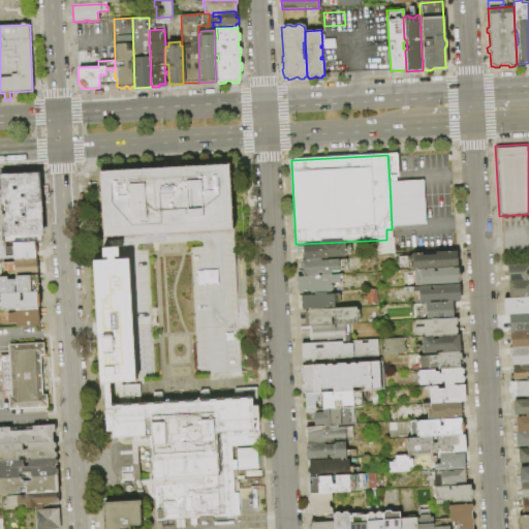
[(100,172),(103,237),(105,237),(234,230),(234,228),(229,164),(102,172),(100,172)]
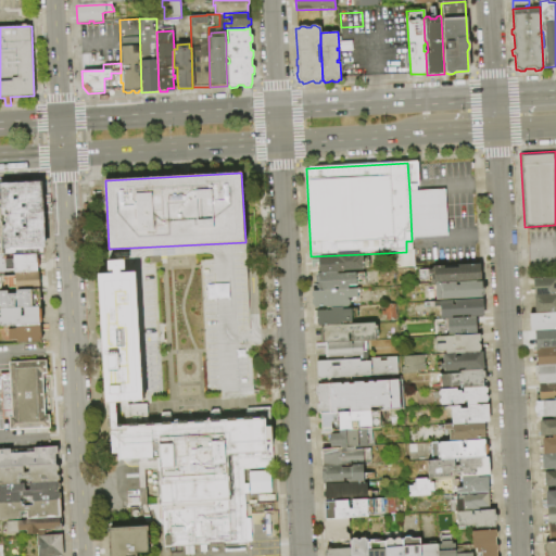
[(0,185),(42,182),(46,247),(45,247),(45,255),(38,255),(14,256),(4,257),(0,188),(0,185)]
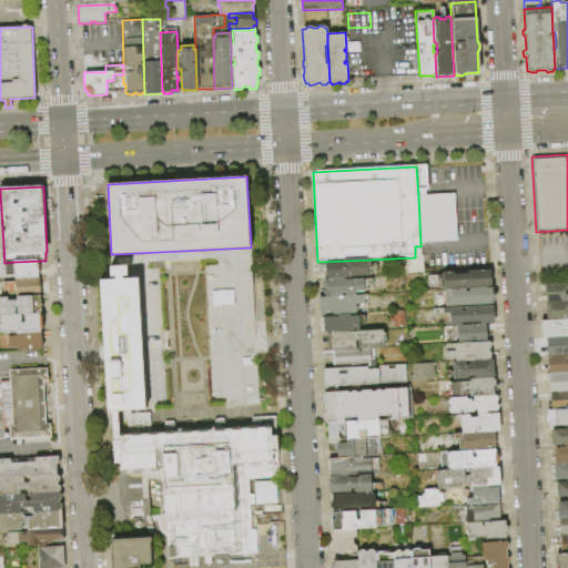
[(418,196),(456,194),(458,242),(421,244),(418,196)]
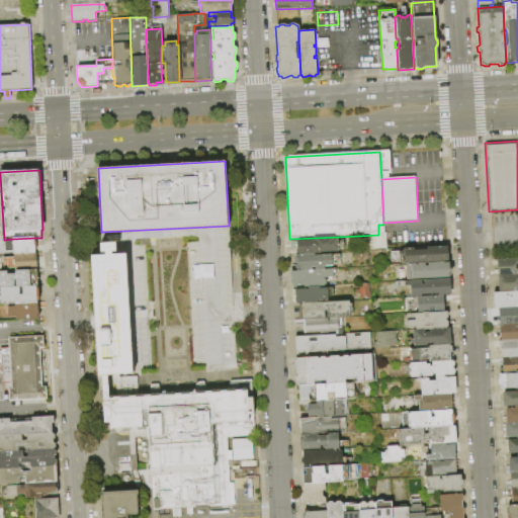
[(297,241),(315,240),(315,238),(338,237),(338,243),(345,243),(345,251),(339,251),(339,252),(298,254),(297,241)]
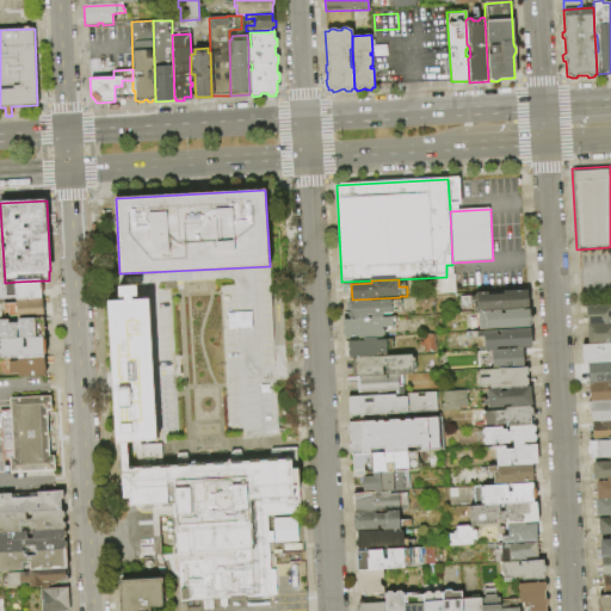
[(16,282),(42,281),(43,300),(17,301),(16,282)]
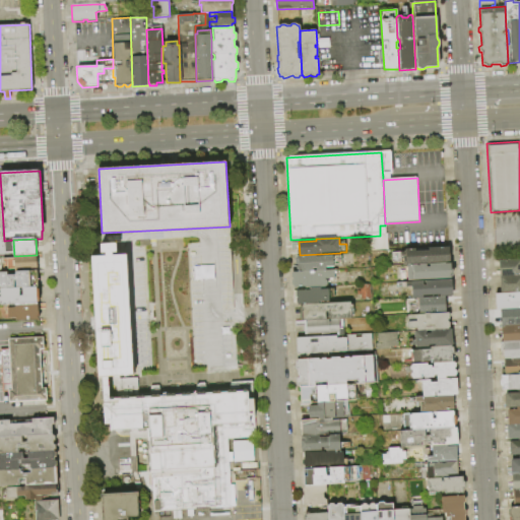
[(91,257),(106,256),(106,253),(102,254),(101,245),(116,244),(117,253),(113,253),(113,256),(127,255),(131,323),(134,376),(99,378),(95,325),(91,257)]
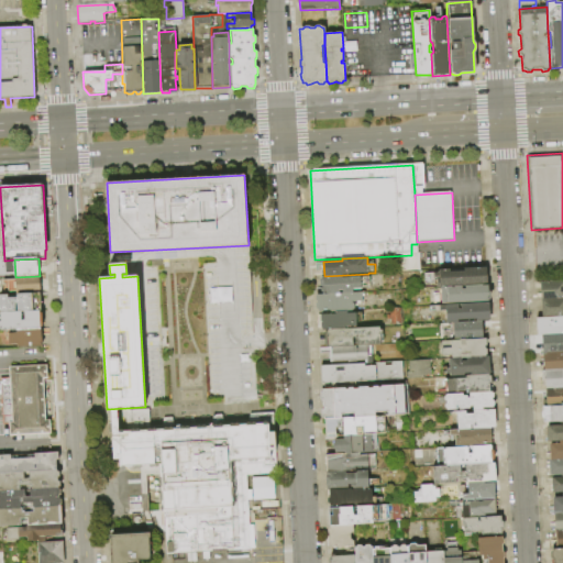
[(440,271),(487,268),(488,285),(438,288),(438,278),(440,277),(440,271)]
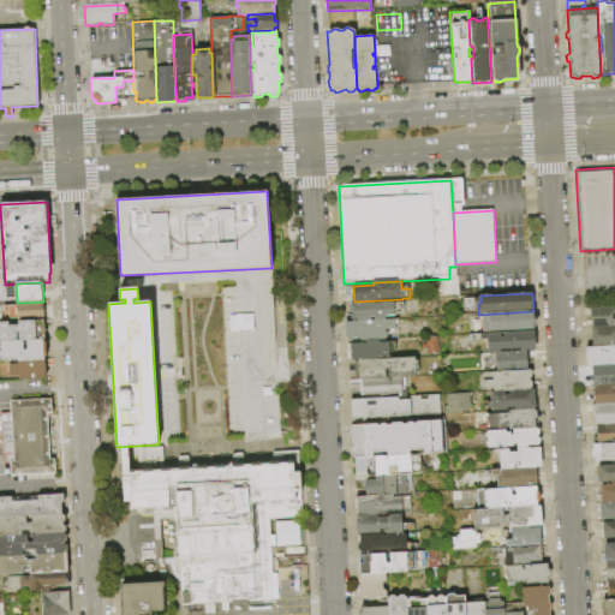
[(353,322),(353,314),(350,314),(350,305),(352,305),(352,303),(375,302),(375,304),(394,303),(395,317),(387,317),(387,321),(353,322)]
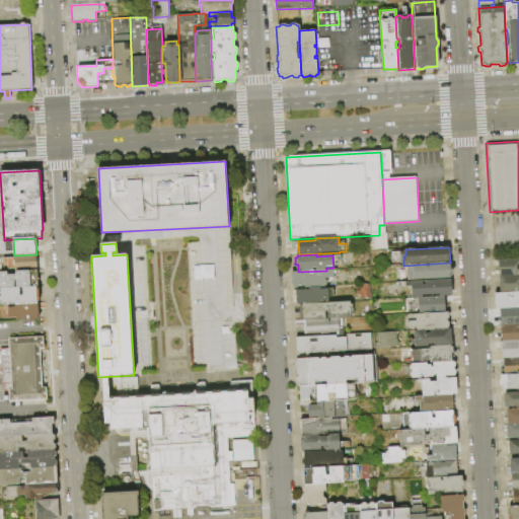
[(14,256),(38,255),(39,271),(16,272),(15,272),(14,256)]
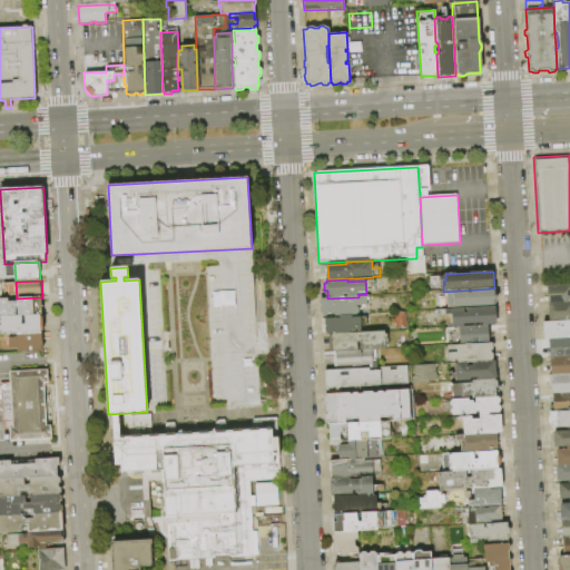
[(569,303),(549,304),(549,303),(544,303),(544,298),(548,297),(548,285),(569,284),(569,303)]
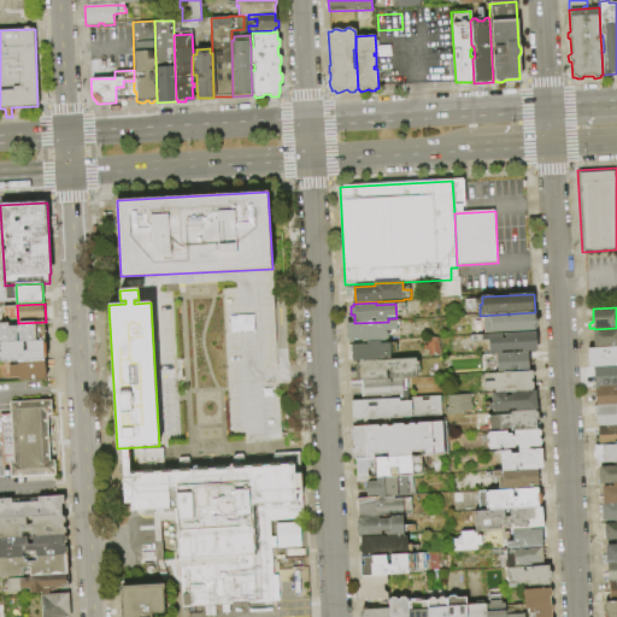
[(491,318),(534,316),(533,313),(535,313),(536,321),(539,321),(539,328),(536,329),(536,330),(534,330),(534,328),(492,330),(492,333),(485,333),(483,316),(491,316),(491,318)]
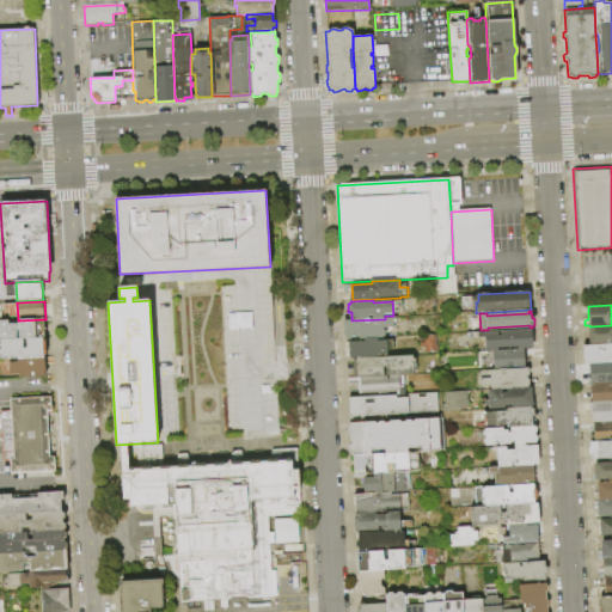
[(46,319),(46,340),(43,340),(20,341),(19,320),(46,319)]
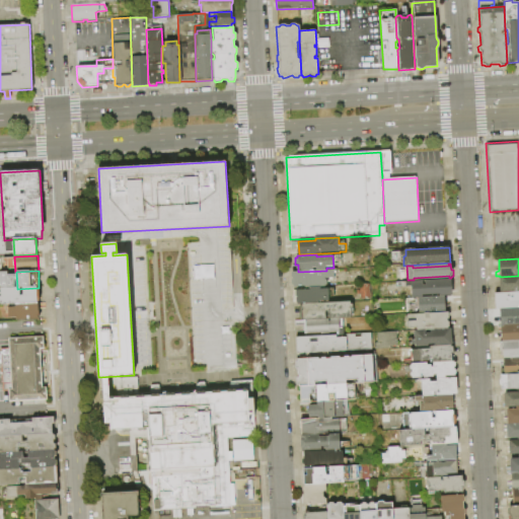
[(310,290),(310,288),(305,289),(305,288),(294,288),(294,287),(292,287),(292,273),(298,272),(326,271),(335,271),(335,279),(327,280),(327,286),(325,286),(325,288),(320,288),(320,289),(310,290)]
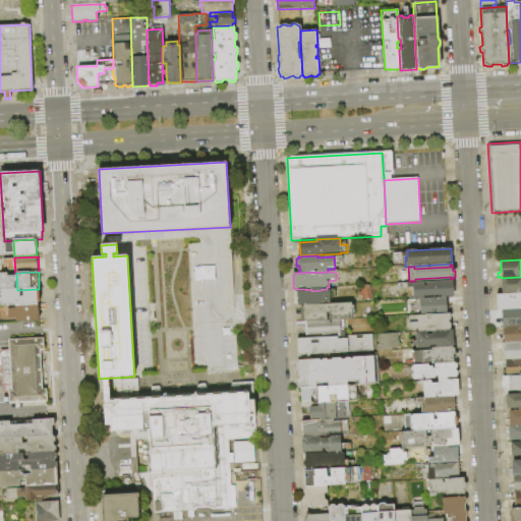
[(520,293),(503,294),(502,278),(520,277),(520,293)]
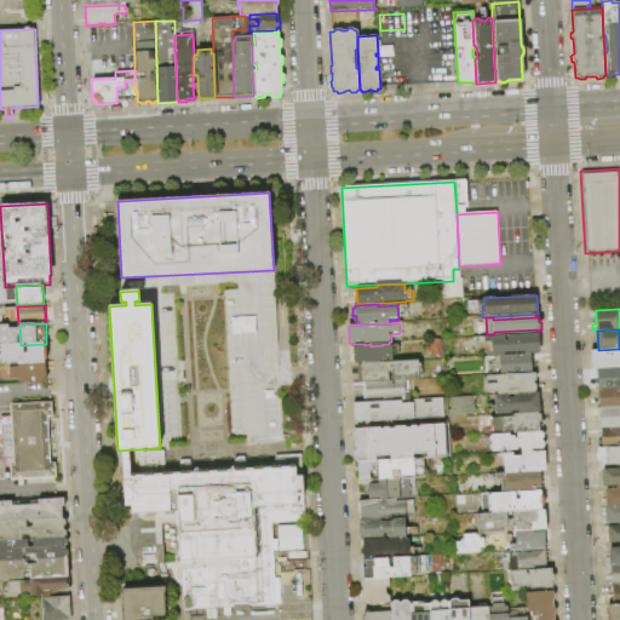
[(540,334),(541,355),(532,355),(499,356),(492,357),(492,344),(480,344),(480,338),(540,334)]
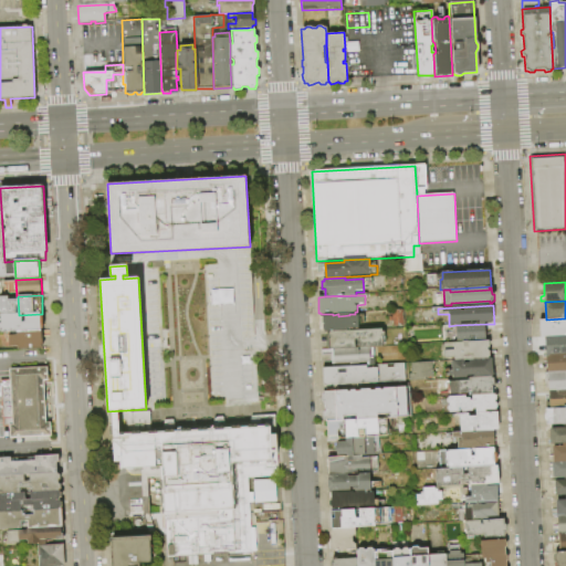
[(43,315),(44,328),(42,332),(18,333),(0,334),(0,320),(1,320),(1,316),(19,315),(40,314),(43,315)]
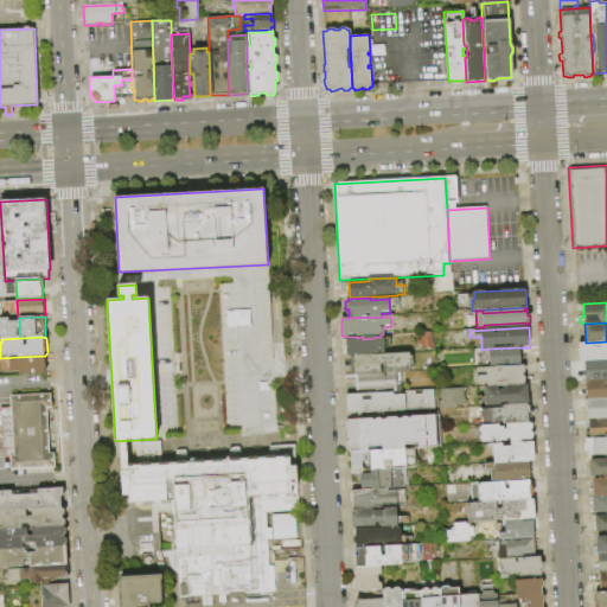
[(347,357),(346,340),(363,339),(375,338),(384,338),(385,352),(372,353),(374,356),(352,357),(347,357)]
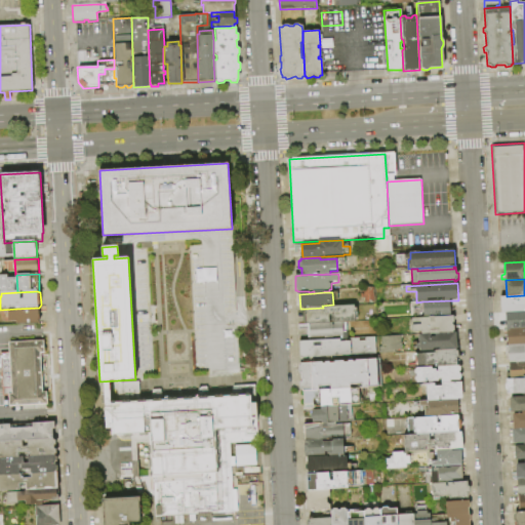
[(524,312),(501,313),(500,296),(507,296),(524,295),(524,312)]
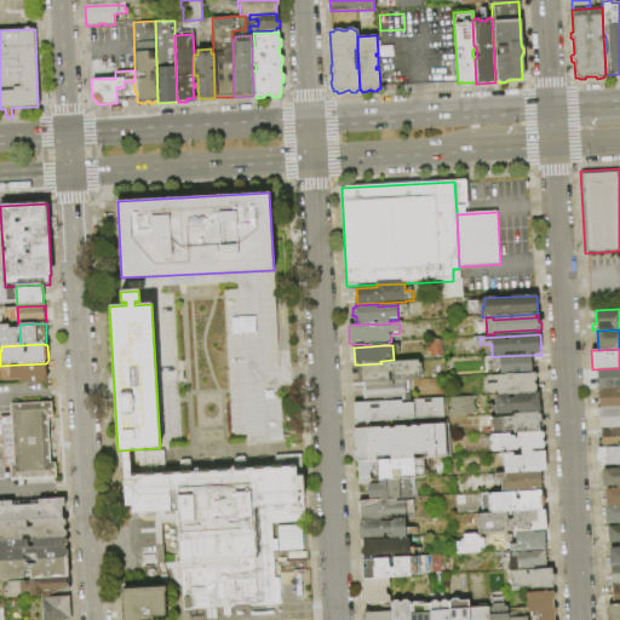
[(532,355),(533,374),(500,375),(499,356),(532,355)]
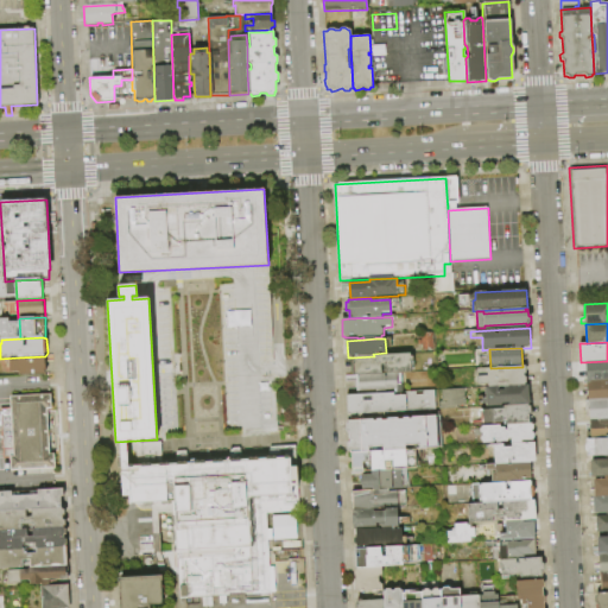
[(355,377),(355,375),(352,374),(350,360),(353,359),(353,358),(374,356),(411,354),(411,358),(413,358),(413,362),(411,363),(412,373),(398,374),(356,377),(355,377)]
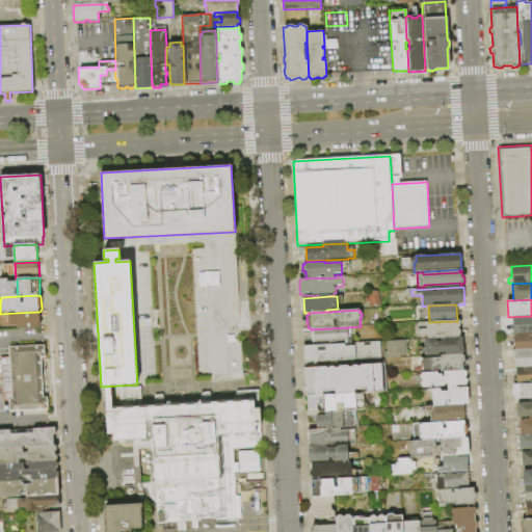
[(17,313),(40,312),(47,311),(47,317),(41,318),(41,328),(18,329),(18,326),(8,326),(8,316),(17,315),(17,313)]
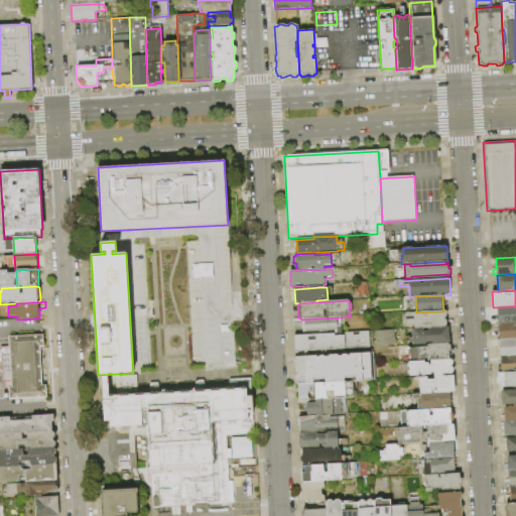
[(515,323),(498,325),(497,308),(515,306),(515,323)]
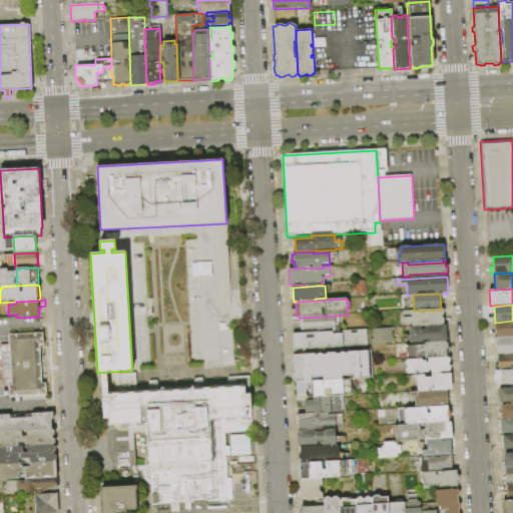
[(444,309),(444,316),(442,317),(443,319),(444,320),(445,324),(443,325),(428,326),(428,324),(421,324),(421,327),(412,327),(412,325),(404,326),(404,319),(412,319),(412,311),(414,311),(441,310),(444,309)]
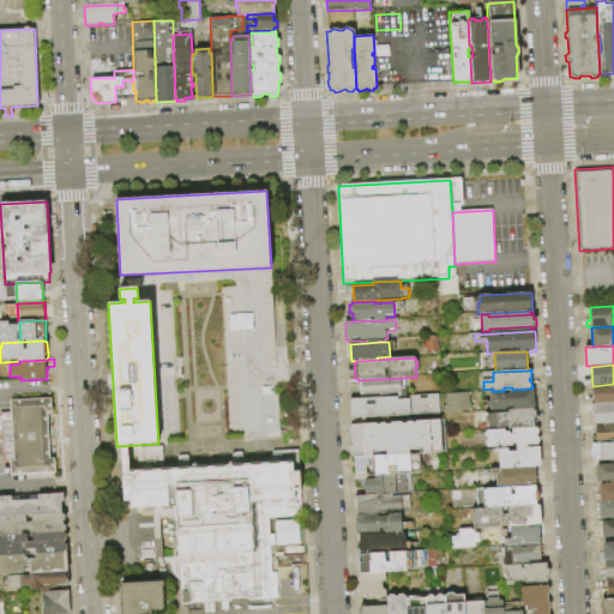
[(361,396),(361,393),(359,392),(359,386),(360,385),(360,380),(402,378),(402,393),(361,396)]
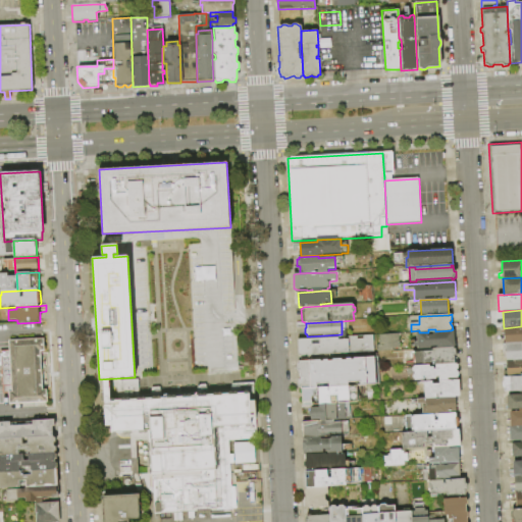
[(521,343),(505,344),(505,334),(502,335),(502,328),(504,328),(521,326),(521,343)]
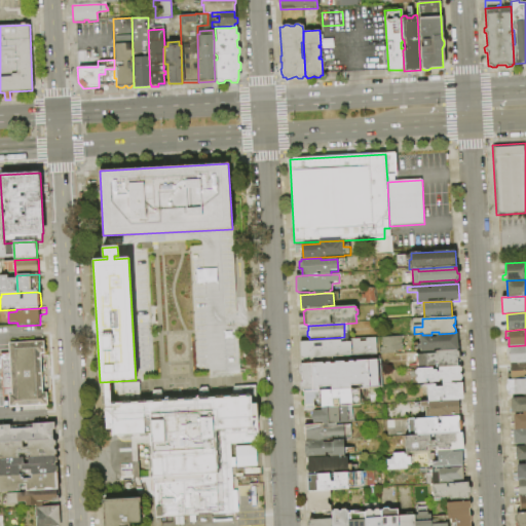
[(457,333),(458,350),(457,350),(437,351),(421,352),(420,335),(422,335),(431,335),(439,334),(454,333),(457,333)]
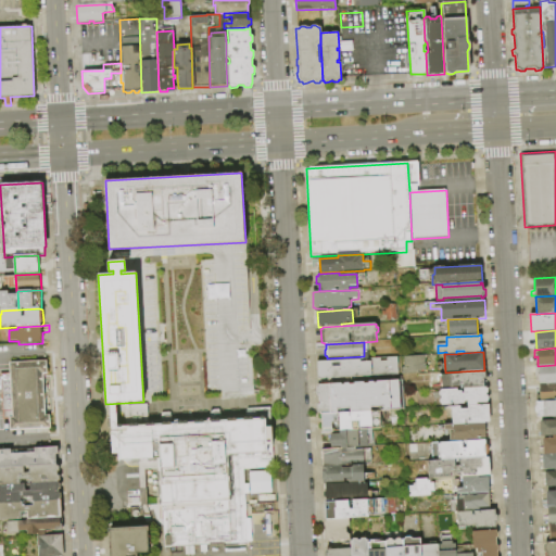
[(422,373),(422,355),(400,355),(401,373),(422,373)]
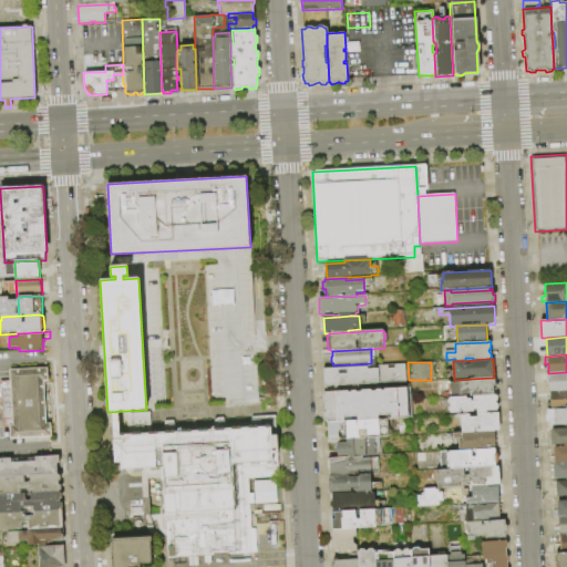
[(325,388),(323,369),(368,367),(369,370),(378,369),(378,366),(405,364),(406,383),(325,388)]
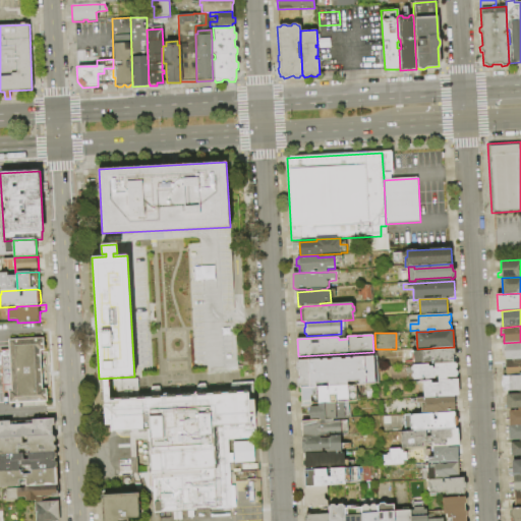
[(44,339),(9,341),(9,351),(1,352),(3,395),(8,394),(9,405),(47,403),(46,389),(43,389),(41,352),(45,351),(44,339)]
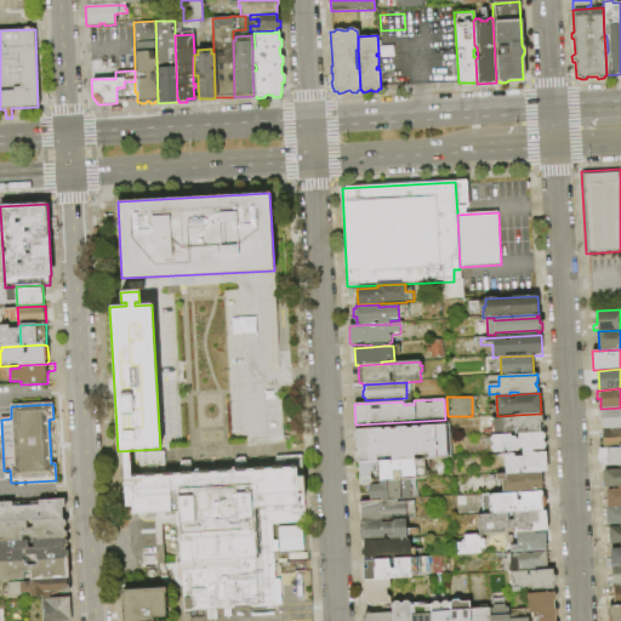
[(620,428),(603,429),(603,420),(598,420),(598,410),(600,409),(620,408),(620,428)]
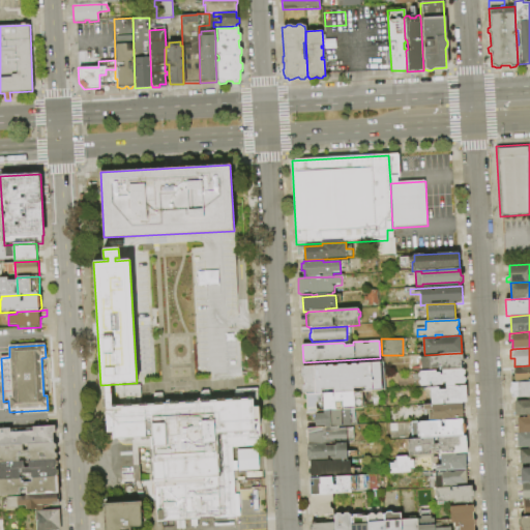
[(461,353),(462,370),(442,371),(440,371),(440,370),(421,371),(421,358),(440,357),(440,354),(461,353)]
